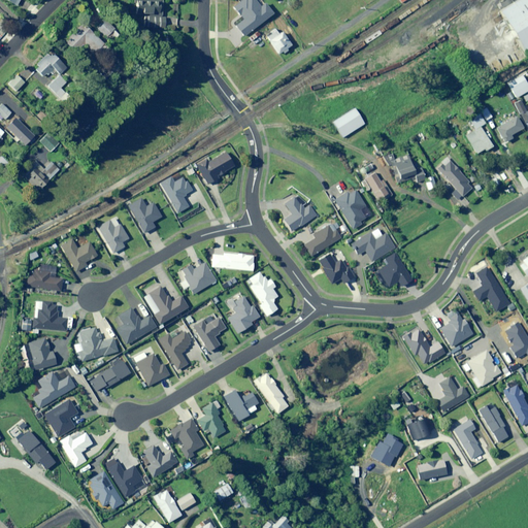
[(160,18),(161,0),(157,0),(129,0),(129,14),(143,15),(143,28),(165,29),(165,19),(160,18)]
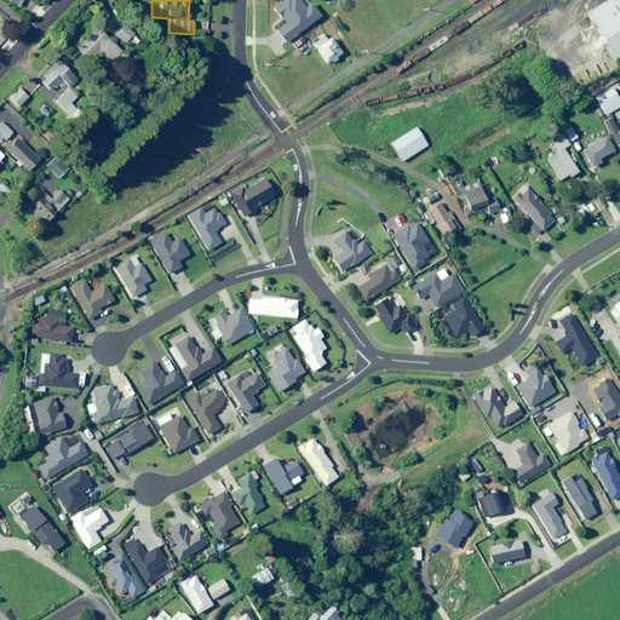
[(619,18),(608,0),(600,0),(578,15),(609,64),(619,56),(619,18)]
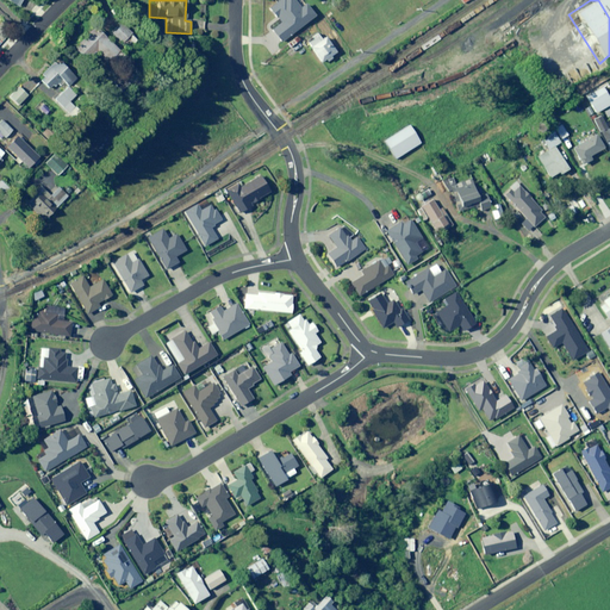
[(117,19),(107,29),(118,41),(128,30),(117,19)]
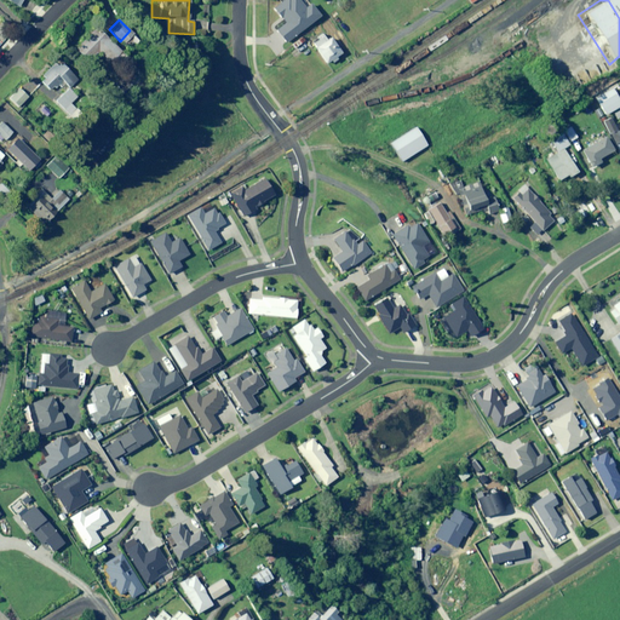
[(114,69),(126,58),(98,29),(75,50),(87,62),(98,52),(114,69)]
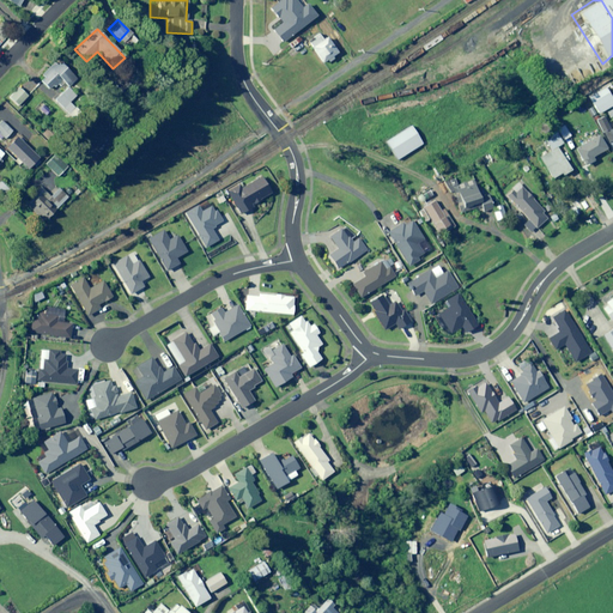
[(327,60),(328,62),(333,59),(332,56),(337,53),(326,37),(322,41),(319,35),(313,38),(314,41),(308,44),(321,64),(327,60)]
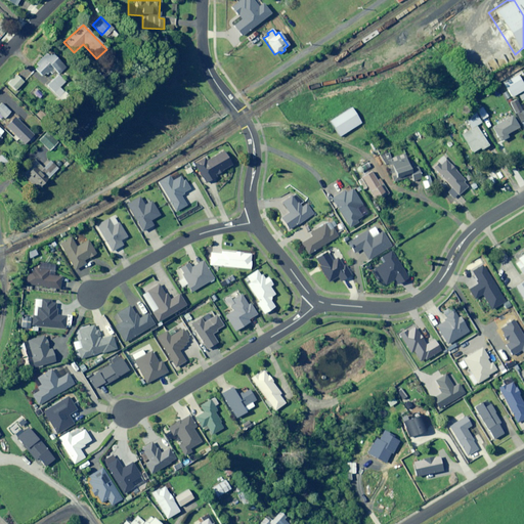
[(167,32),(158,32),(158,46),(167,46),(167,32)]
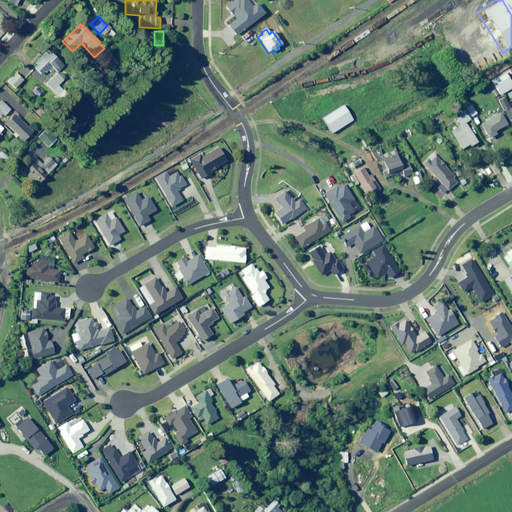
[(43,72),(45,73),(48,71),(49,72),(53,69),(55,71),(63,64),(50,52),(46,56),(44,53),(34,62),(36,64),(33,67),(40,75),(43,72)]
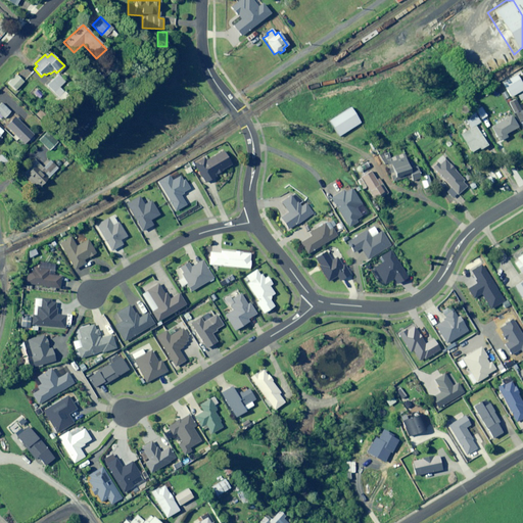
[(60,100),(68,92),(61,85),(65,81),(58,74),(46,86),(60,100)]
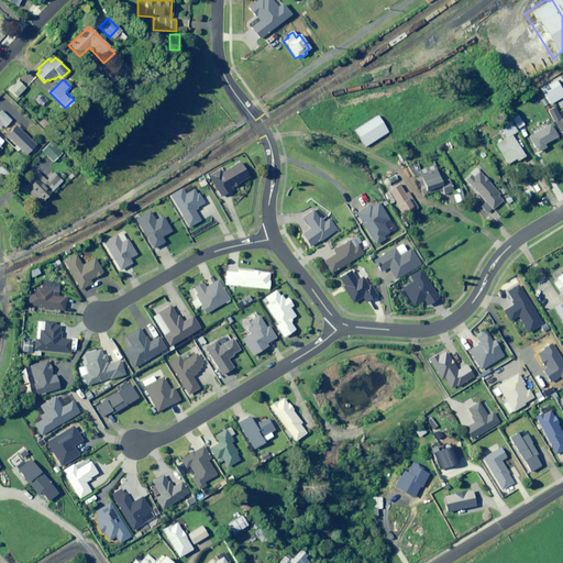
[(24,89),(17,80),(8,89),(15,98),(24,89)]
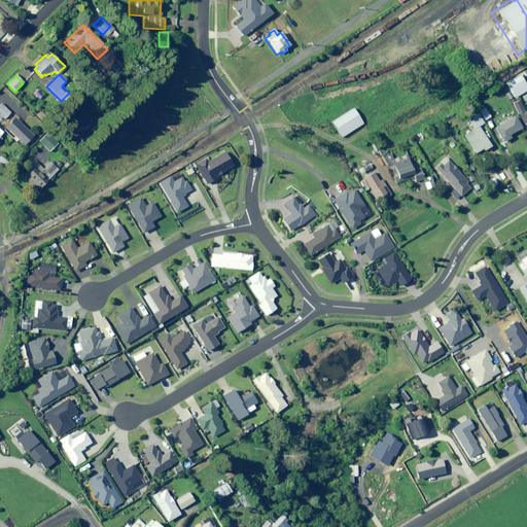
[(526,90),(526,89),(519,76),(505,84),(514,98),(526,90)]
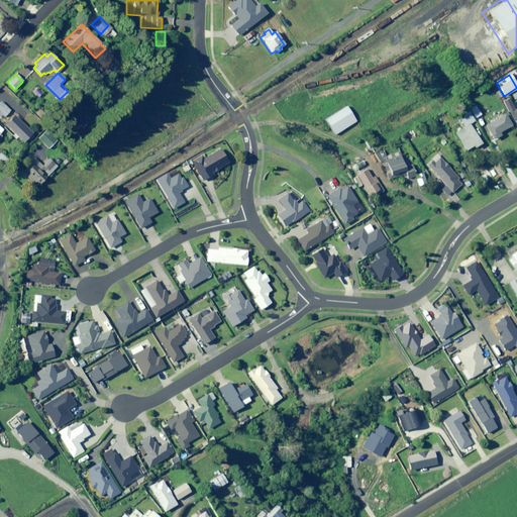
[(513,110),(508,99),(502,102),(507,112),(513,110)]
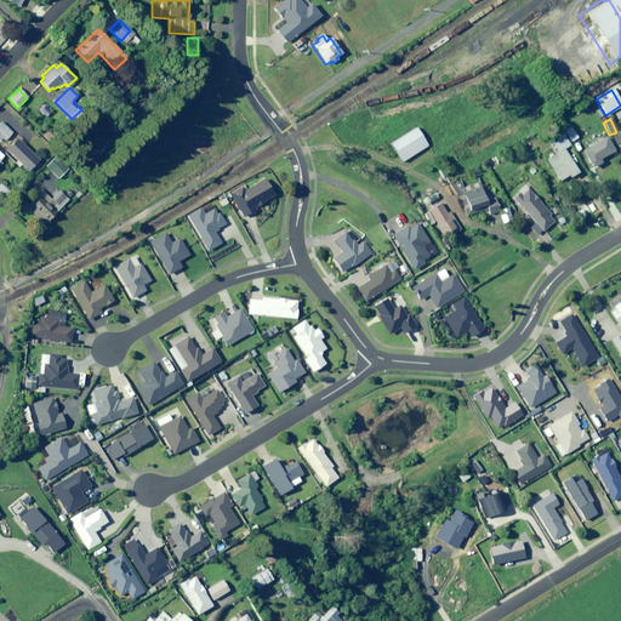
[(11,134),(1,124),(0,124),(0,136),(4,141),(11,134)]
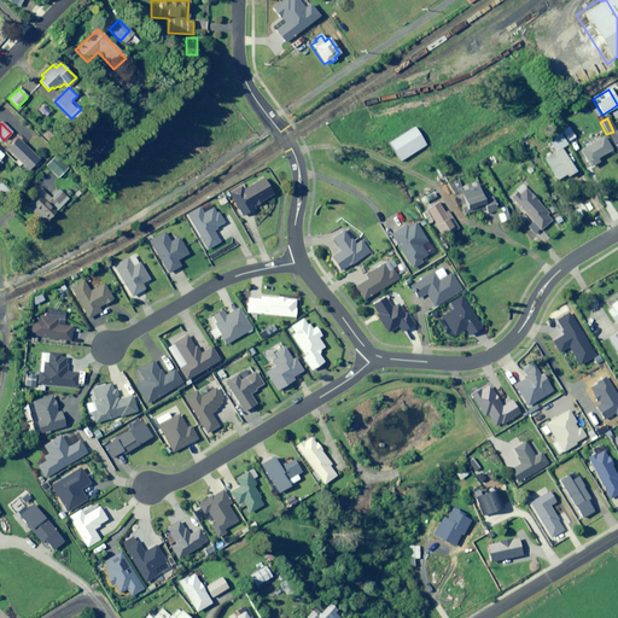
[(409,123),(380,141),(391,159),(420,141),(409,123)]
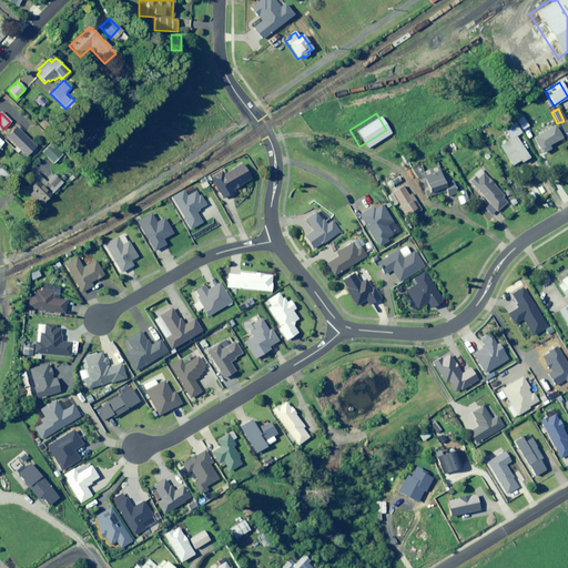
[(524,120),(520,117),(515,120),(521,130),(530,123),(527,118),(524,120)]
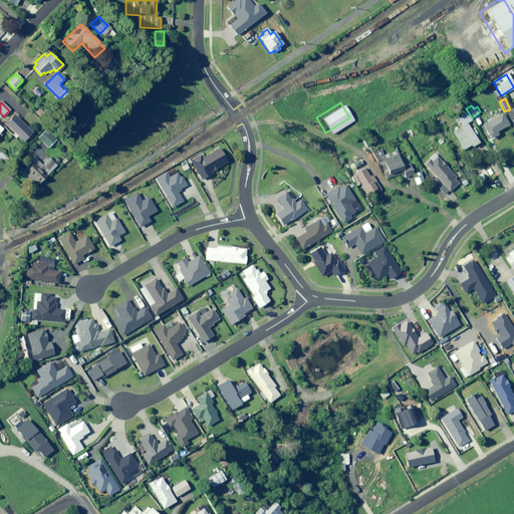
[(471,148),(479,144),(467,123),(471,120),(466,111),(456,116),(461,126),(452,132),(462,150),(470,146),(471,148)]
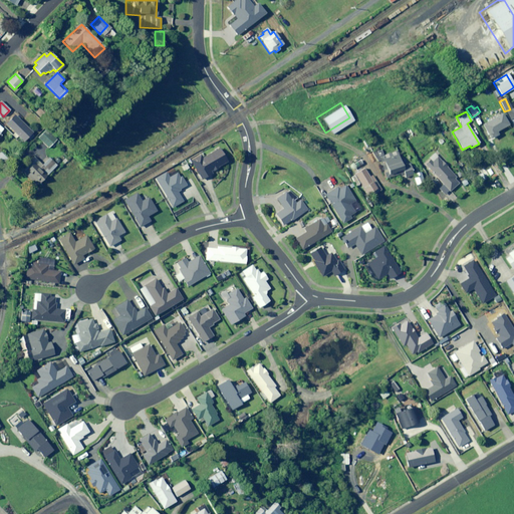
[(508,125),(501,112),(488,119),(488,121),(481,124),(489,140),(497,136),(495,132),(508,125)]
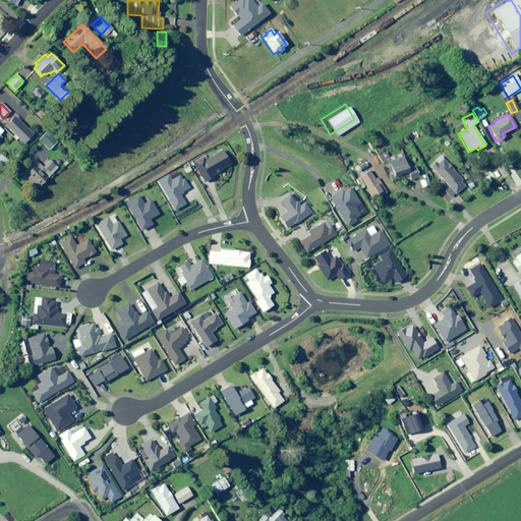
[(33,134),(14,117),(5,126),(22,145),(33,134)]
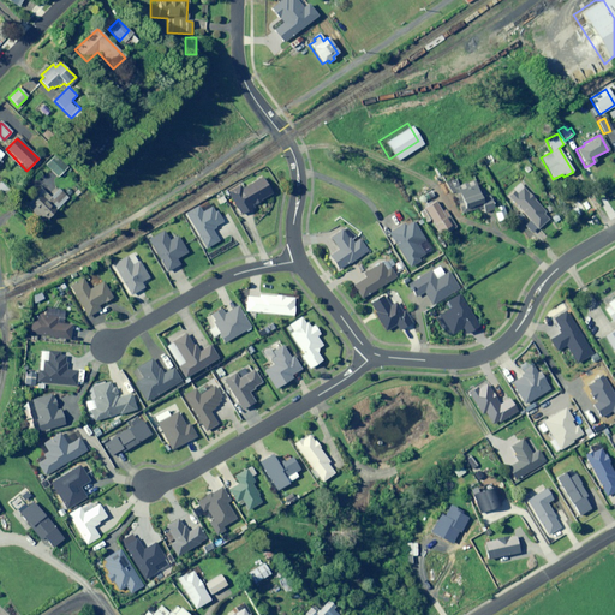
[(67,167),(54,154),(45,165),(57,178),(67,167)]
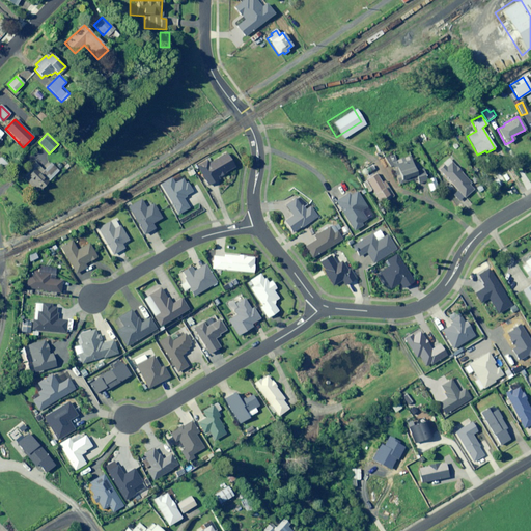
[(233,168),(226,154),(208,164),(206,161),(195,167),(206,187),(215,182),(215,180),(221,176),(221,175),(233,168)]
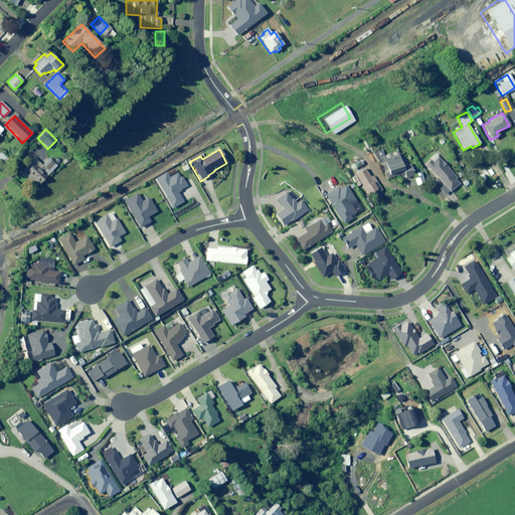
[(401,167),(397,152),(379,157),(385,179),(403,174),(404,178),(413,176),(410,164),(401,167)]
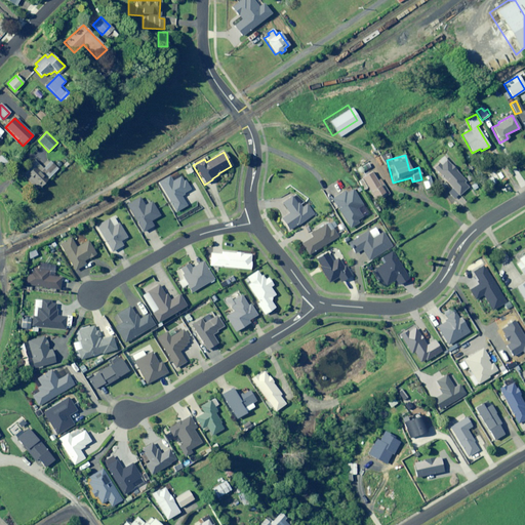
[(42,168),(35,161),(27,168),(42,184),(57,169),(49,161),(42,168)]
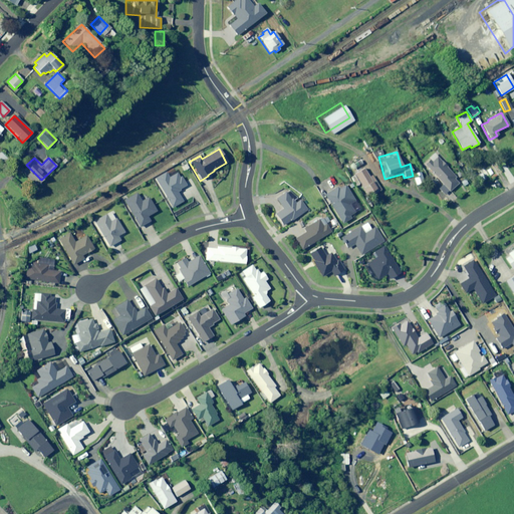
[(454,177),(437,158),(432,163),(430,160),(424,165),(448,192),(458,183),(454,177)]
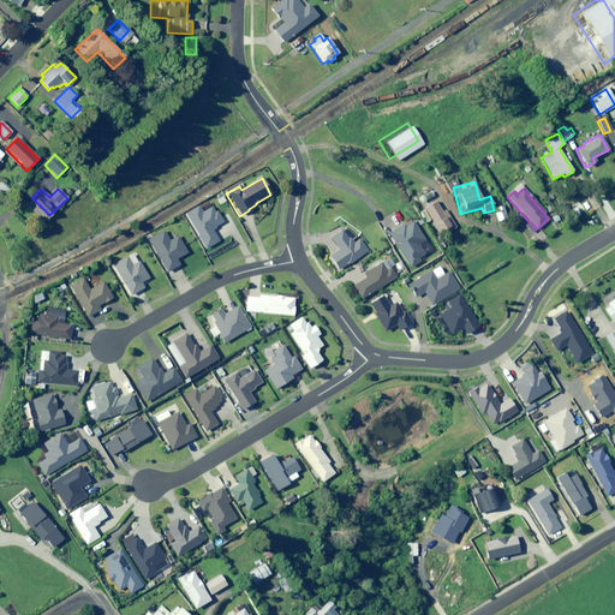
[(430,190),(413,199),(417,207),(434,197),(430,190)]
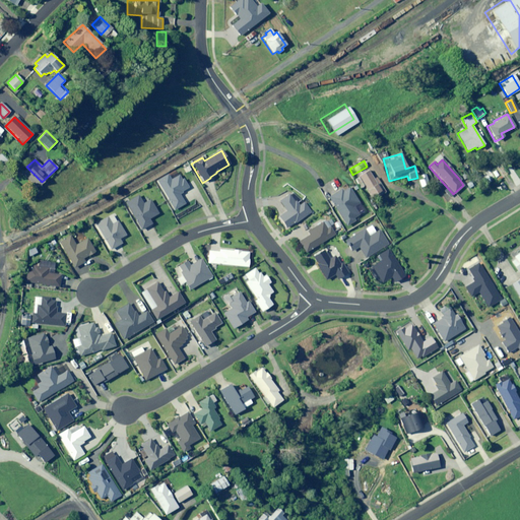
[(496,178),(490,170),(480,176),(485,184),(496,178)]
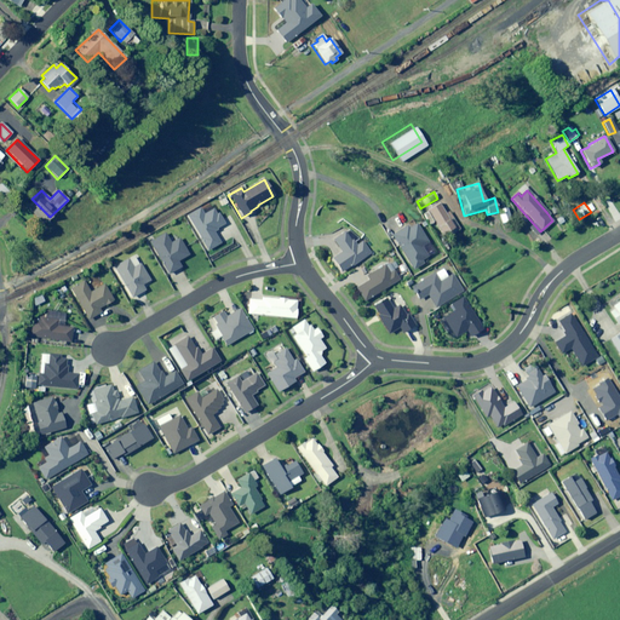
[(438,204),(428,210),(429,212),(424,214),(430,224),(435,222),(441,234),(457,225),(452,218),(448,220),(438,204)]
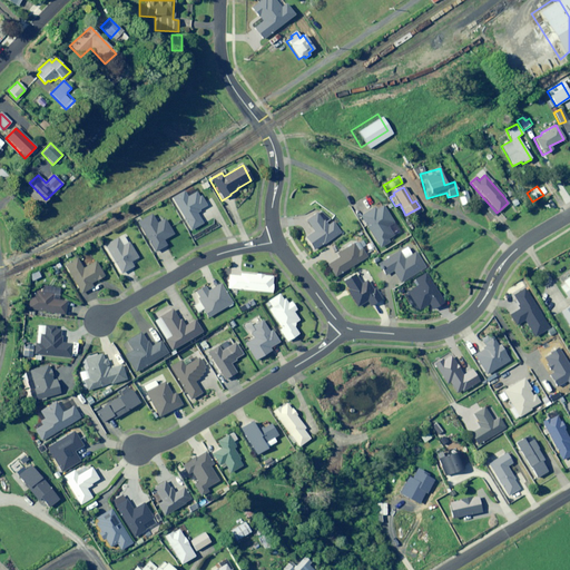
[(206,206),(197,190),(186,197),(183,192),(170,198),(189,231),(202,224),(195,212),(206,206)]
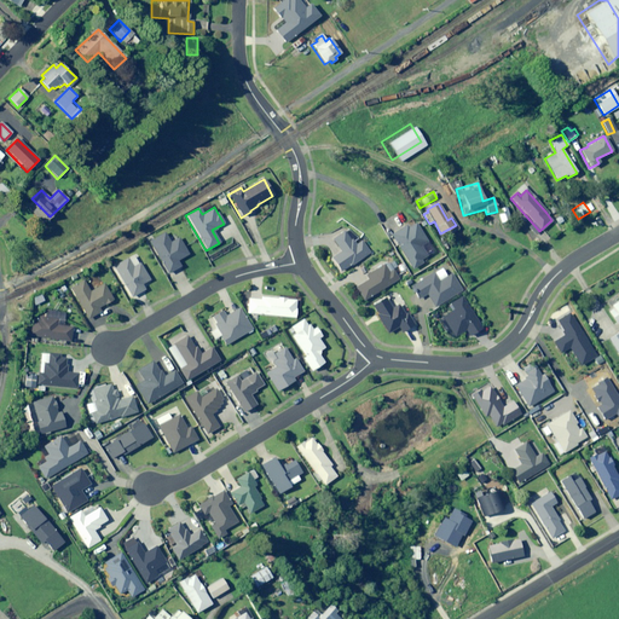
[(426,242),(415,224),(408,229),(406,226),(391,236),(411,270),(421,264),(420,260),(429,254),(423,243),(426,242)]
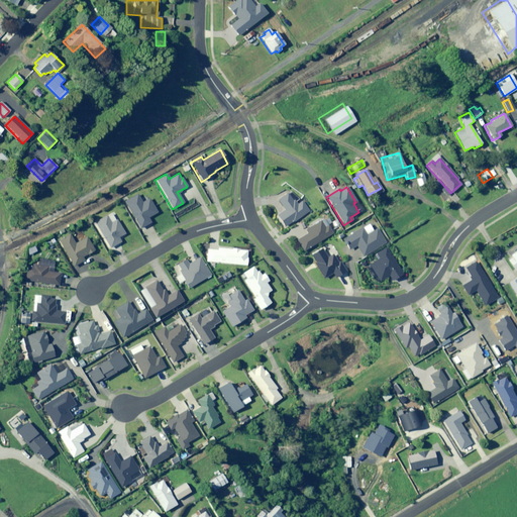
[(447,195),(442,188),(438,191),(443,198),(447,195)]
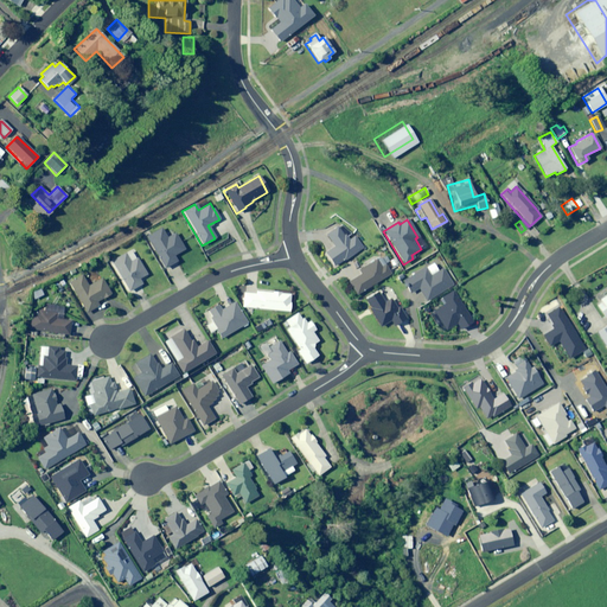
[(344,237),(338,228),(326,235),(333,248),(325,253),(333,267),(362,249),(355,236),(349,240),(345,236),(344,237)]
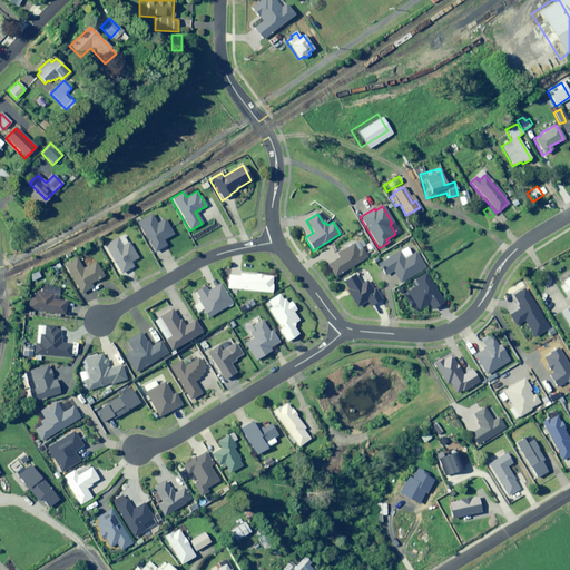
[(156,224),(150,215),(136,223),(154,253),(165,246),(161,241),(172,235),(163,219),(156,224)]
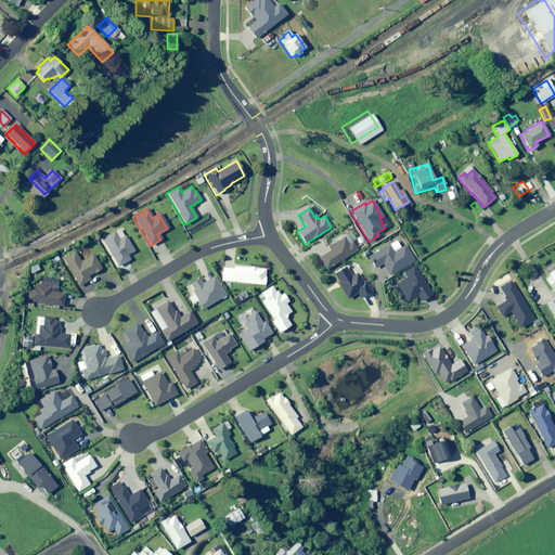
[(124,236),(119,229),(101,240),(117,267),(129,260),(126,255),(133,250),(125,236),(124,236)]
